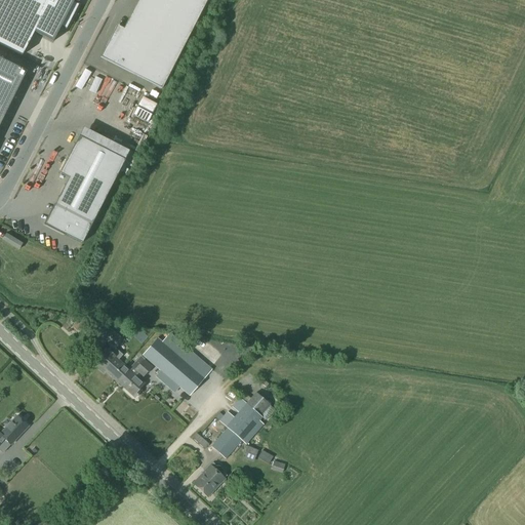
[(74,0),(0,0),(0,45),(22,56),(34,33),(52,42),(61,27),(65,29),(78,5),(73,3),(74,0)]
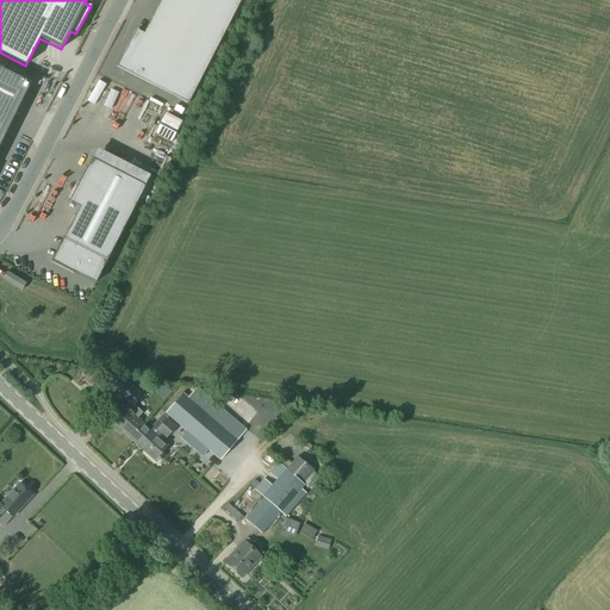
[(240,0),(160,0),(143,33),(135,30),(122,56),(116,67),(156,87),(187,104),(240,0)]
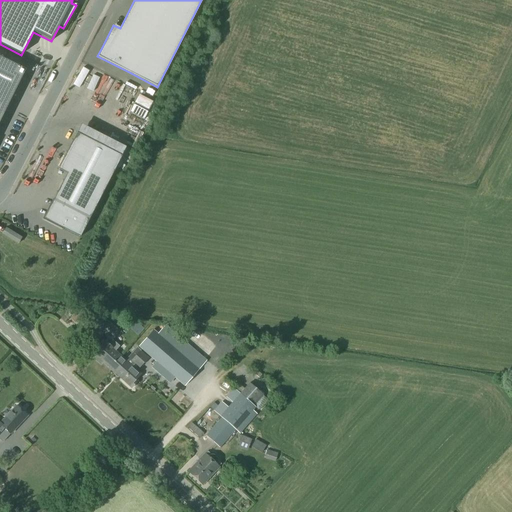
[(0,57),(0,120),(25,70),(0,57)]
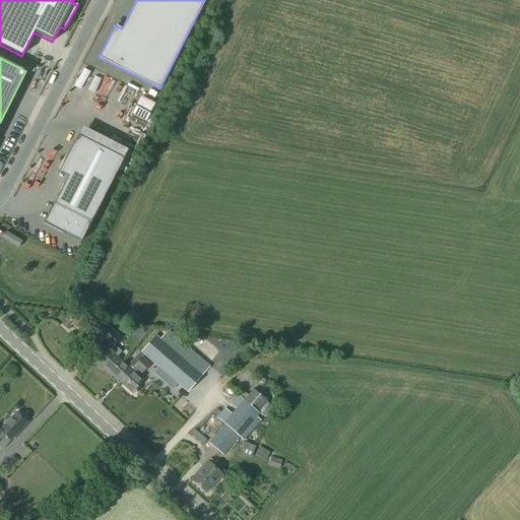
[(123,158),(77,135),(59,173),(67,177),(54,203),(53,203),(44,221),(81,242),(123,158)]
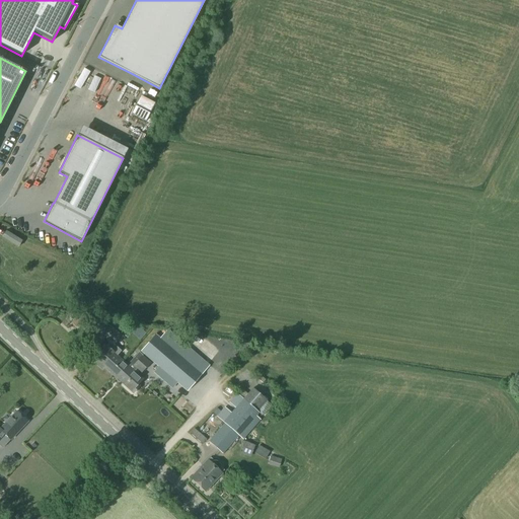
[(109,343),(95,359),(97,360),(99,362),(96,366),(102,370),(104,367),(117,378),(123,372),(117,367),(123,360),(118,355),(121,352),(114,345),(122,336),(109,324),(108,322),(99,332),(109,343)]
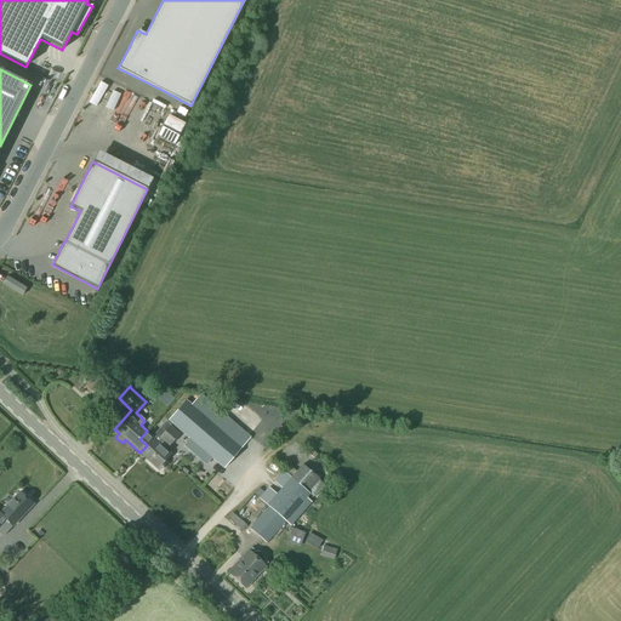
[(199,394),(192,404),(194,406),(241,448),(251,437),(199,394)]
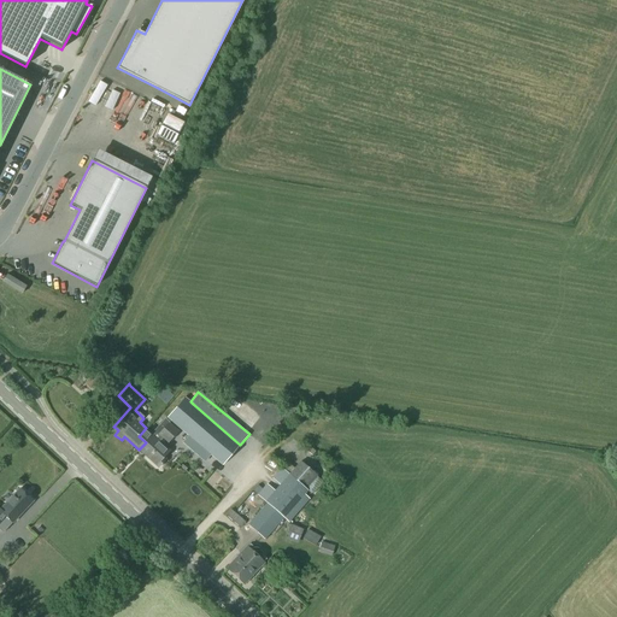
[(186,398),(168,418),(223,465),(241,445),(240,445),(193,404),(191,401),(186,398)]
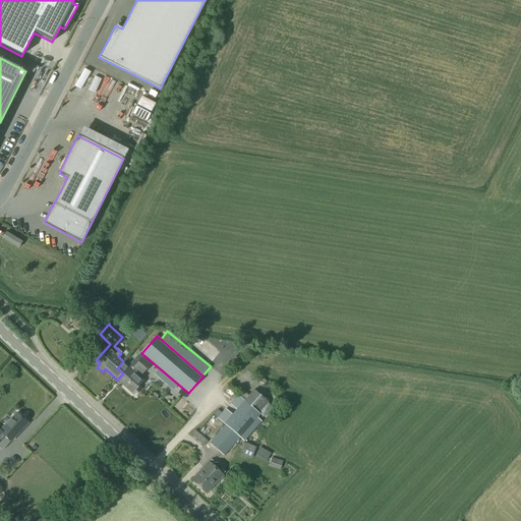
[(123,361),(117,368),(123,373),(117,380),(118,381),(133,395),(140,388),(138,386),(143,381),(139,377),(151,363),(142,356),(139,353),(128,366),(123,361)]
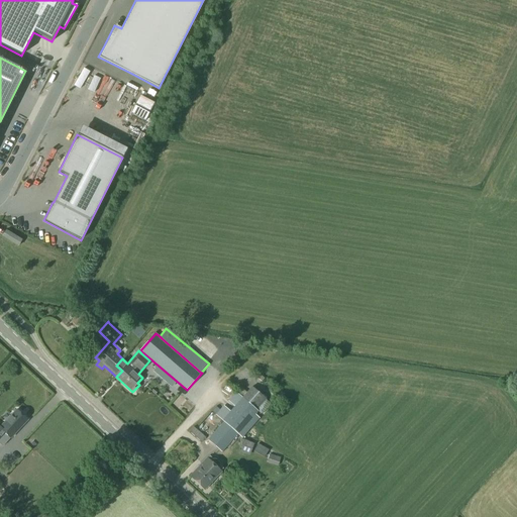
[(256,409),(266,400),(267,399),(253,387),(243,397),(256,409)]
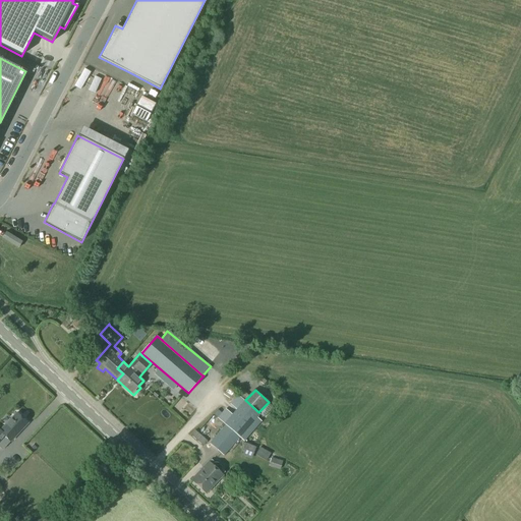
[(261,414),(258,412),(245,400),(238,394),(230,404),(236,409),(232,414),(225,408),(221,413),(217,418),(225,424),(210,443),(224,457),(240,438),(243,442),(263,421),(257,417),(261,414)]
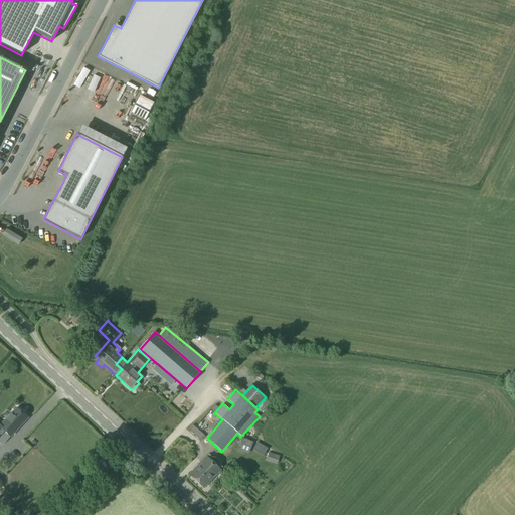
[(0,440),(6,434),(11,438),(28,418),(16,408),(1,426),(0,425),(0,440)]
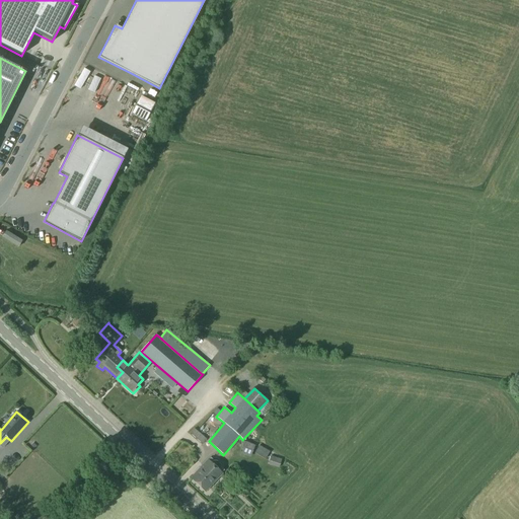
[(195,429),(191,434),(203,444),(207,440),(195,429)]
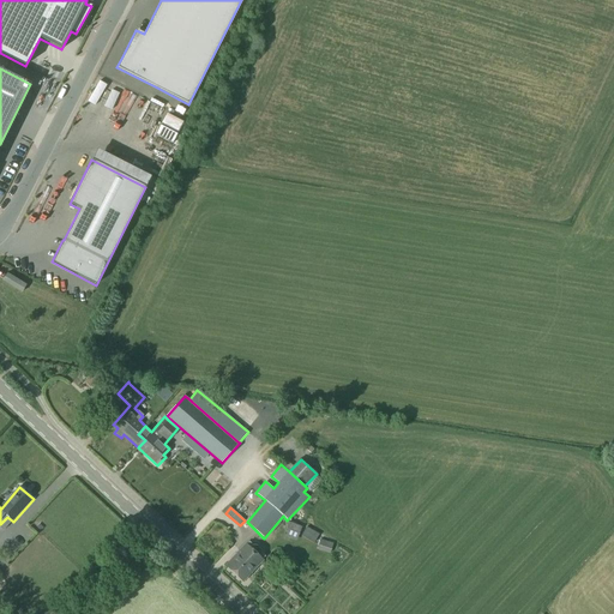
[(292,522),(289,528),(300,534),(304,528),(292,522)]
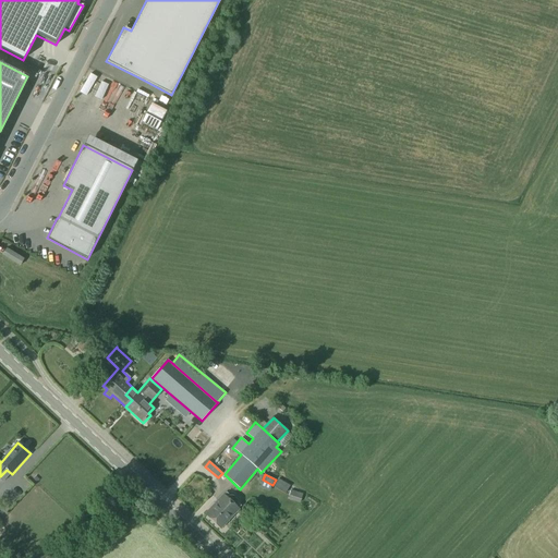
[(290,485),(278,478),(274,486),(286,493),(290,485)]
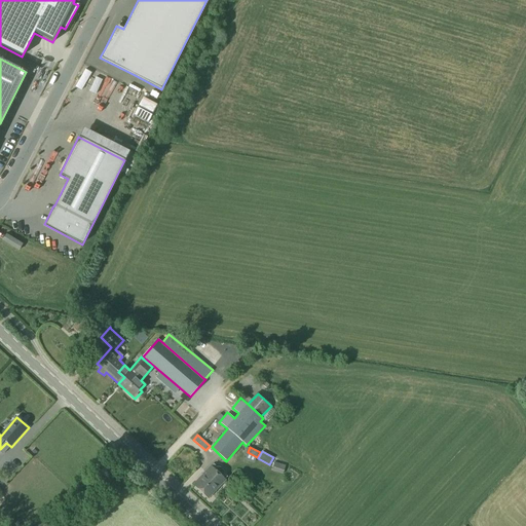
[(275,461),(272,471),(283,474),(286,465),(275,461)]
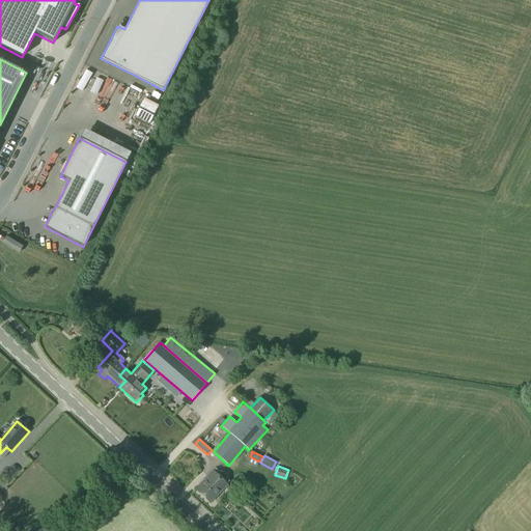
[(213,470),(195,488),(211,502),(229,481),(227,479),(227,476),(222,472),(219,472),(216,469),(214,471),(213,470)]
